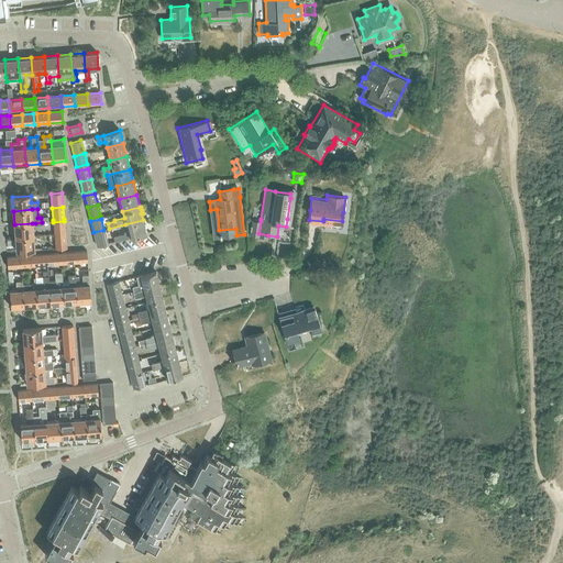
[(114,241),(130,238),(146,233),(143,220),(125,224),(128,231),(123,232),(124,234),(113,236),(114,241)]
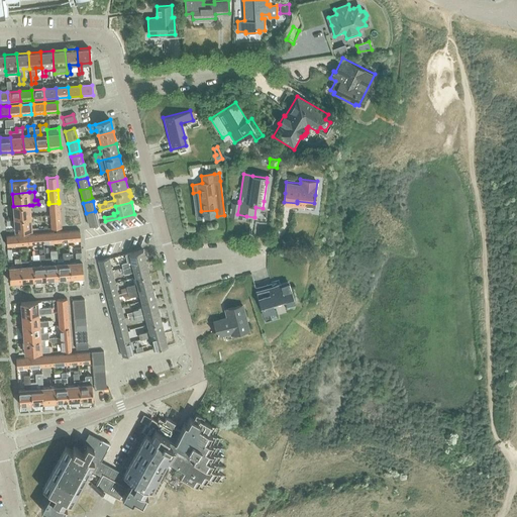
[(48,204),(49,216),(60,215),(59,203),(48,204)]
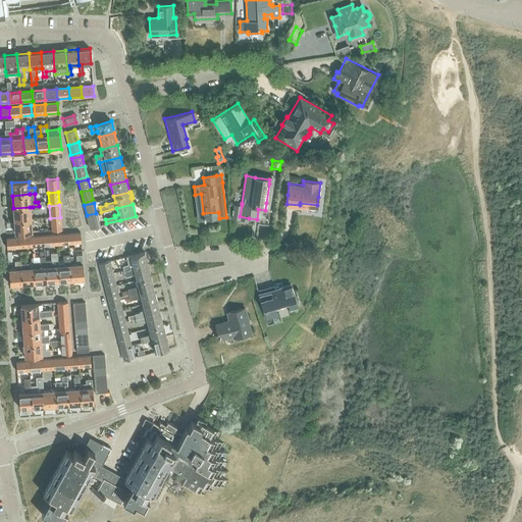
[(13,208),(14,220),(31,219),(30,207),(13,208)]
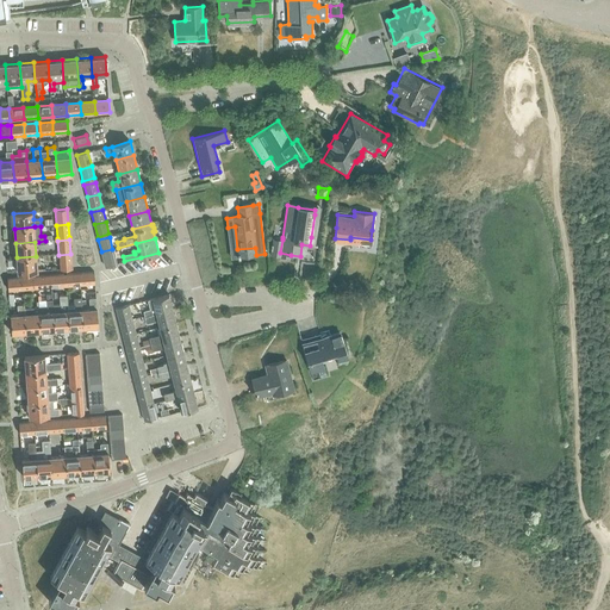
[(112,249),(101,251),(105,267),(117,263),(112,249)]
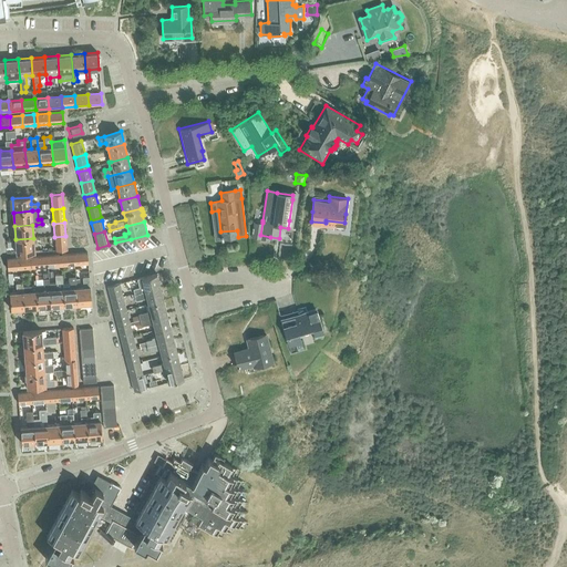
[(65,236),(54,237),(57,250),(68,249),(65,236)]
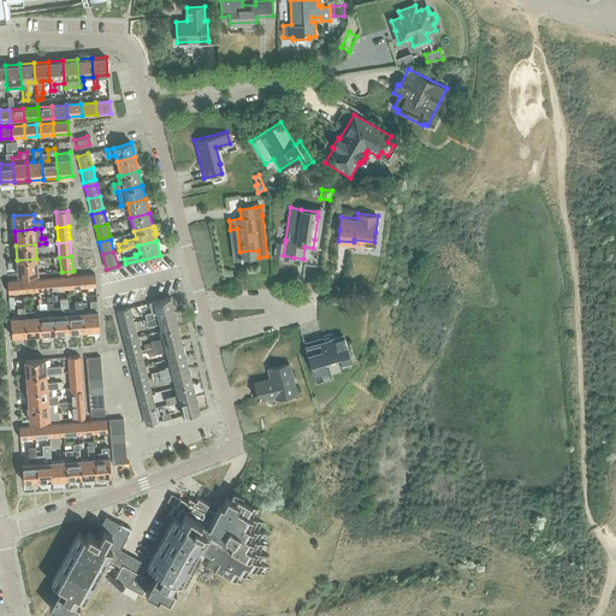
[(36,259),(17,260),(18,276),(37,274),(36,259)]
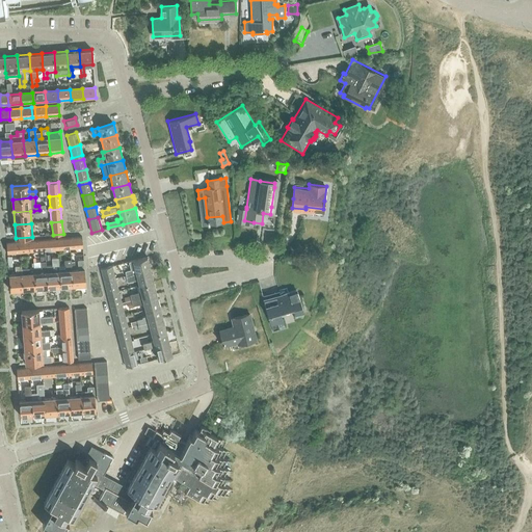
[(82,237),(69,238),(70,248),(82,247),(82,237)]
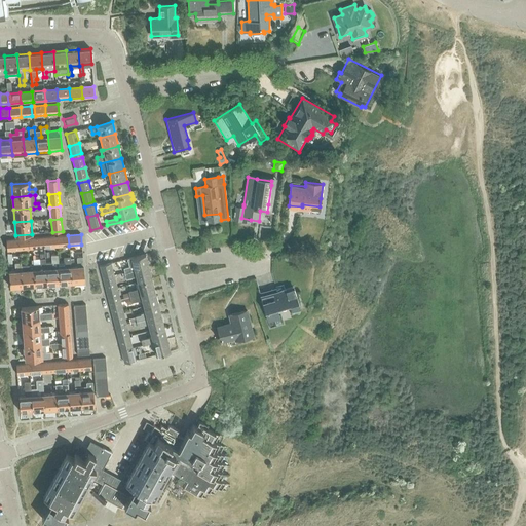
[(57,236),(54,236),(55,247),(58,247),(69,246),(68,235),(57,236)]
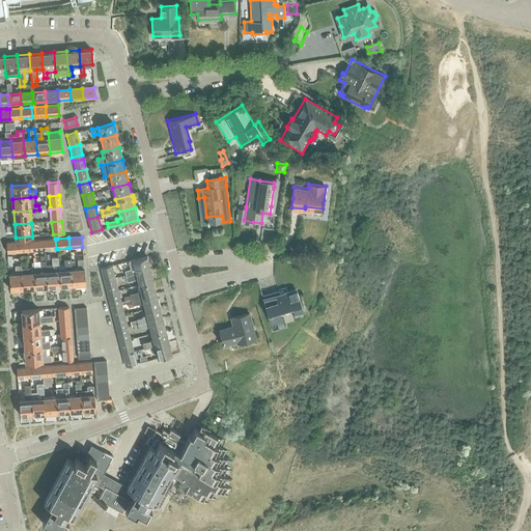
[(55,239),(44,240),(45,250),(56,249),(55,239)]
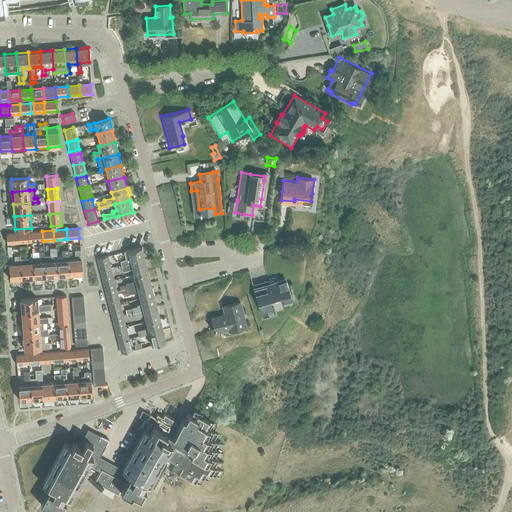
[(31,232),(29,232),(30,242),(43,241),(42,231),(31,232)]
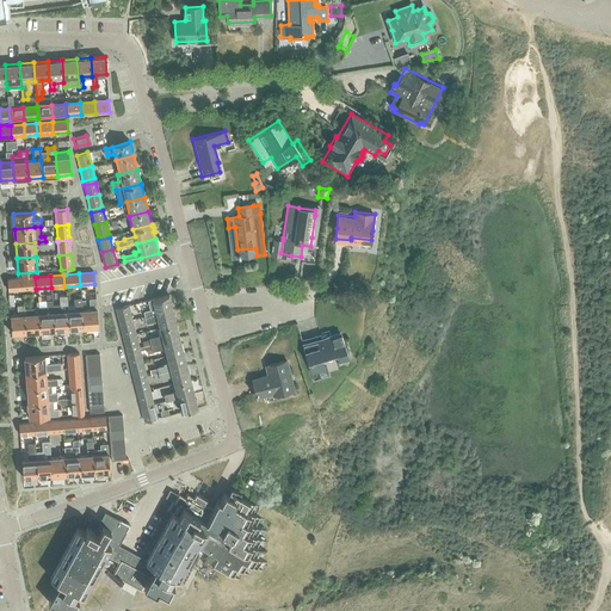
[(35,277),(22,278),(23,290),(36,289),(35,277)]
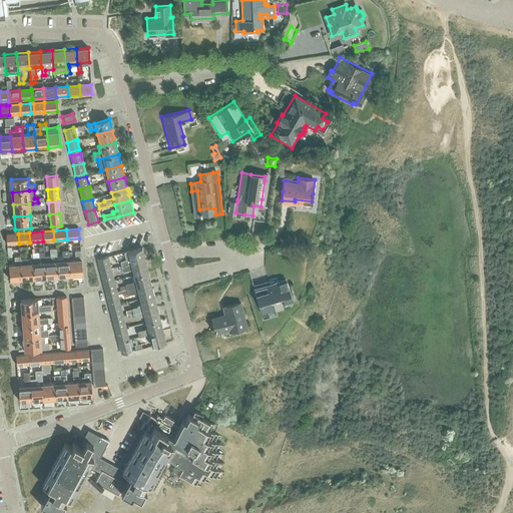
[(19,243),(18,233),(6,234),(7,244),(19,243)]
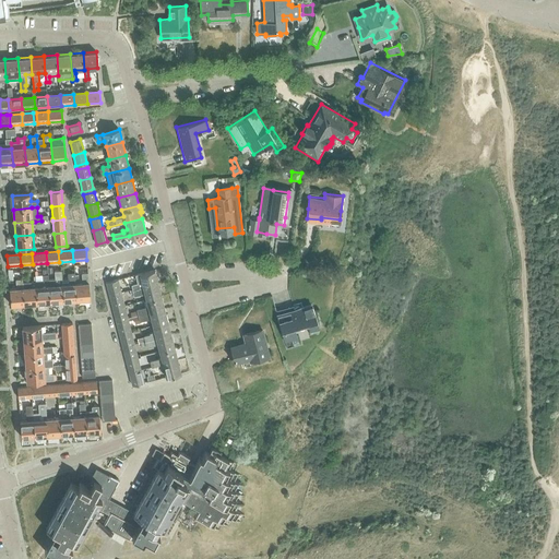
[(43,281),(35,281),(37,302),(50,301),(49,285),(48,273),(47,269),(43,269),(43,274),(43,281)]
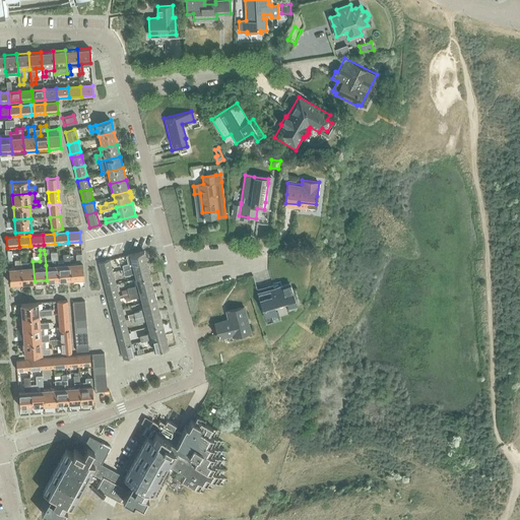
[(122,265),(123,268),(147,262),(143,250),(130,253),(130,254),(126,255),(128,263),(122,265)]
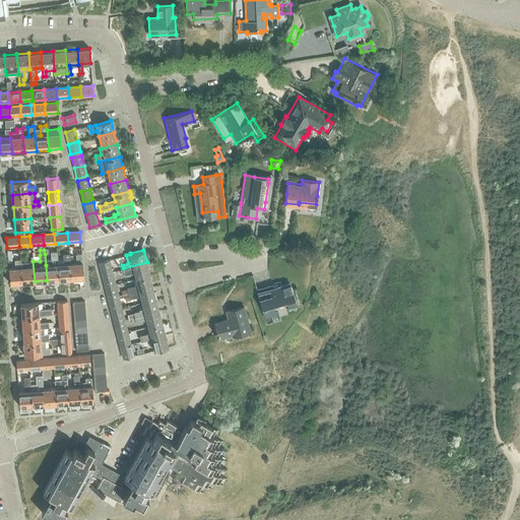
[(52,265),(46,265),(47,280),(59,279),(58,264),(57,251),(51,252),(52,265)]
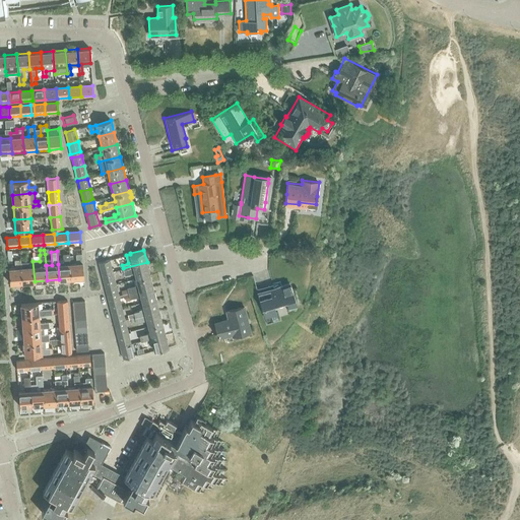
[(64,264),(58,264),(59,279),(71,278),(70,263),(69,261),(69,255),(69,253),(63,254),(64,264)]
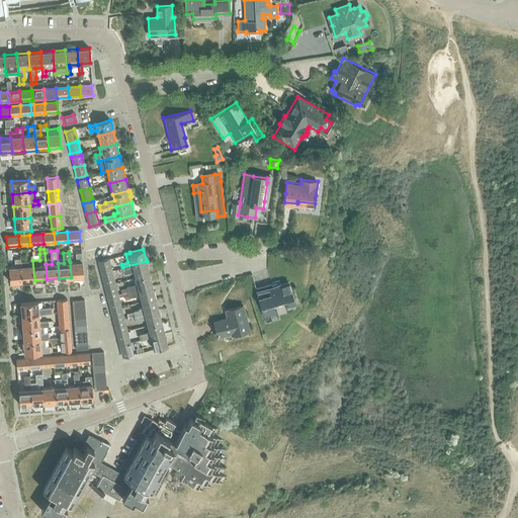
[(75,253),(76,262),(70,262),(71,277),(72,277),(72,279),(75,279),(78,278),(78,277),(83,276),(82,261),(81,252),(75,253)]
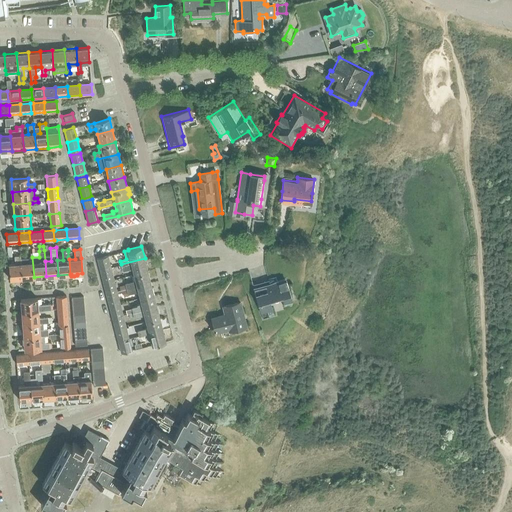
[(22,278),(20,258),(20,255),(14,256),(14,264),(8,264),(9,279),(22,278)]
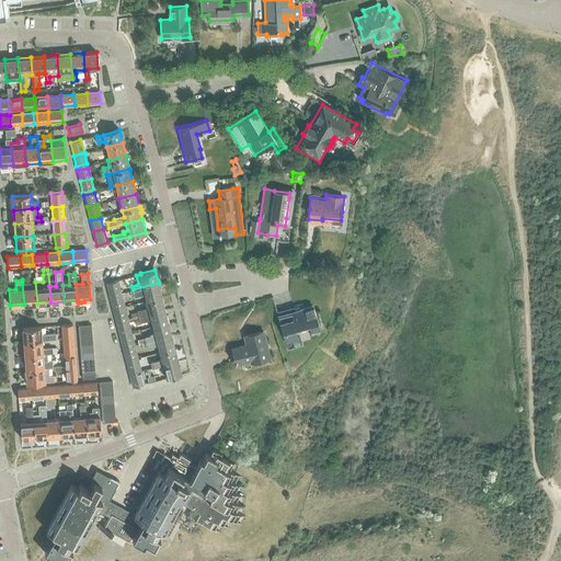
[(106,282),(110,296),(121,293),(117,279),(106,282)]
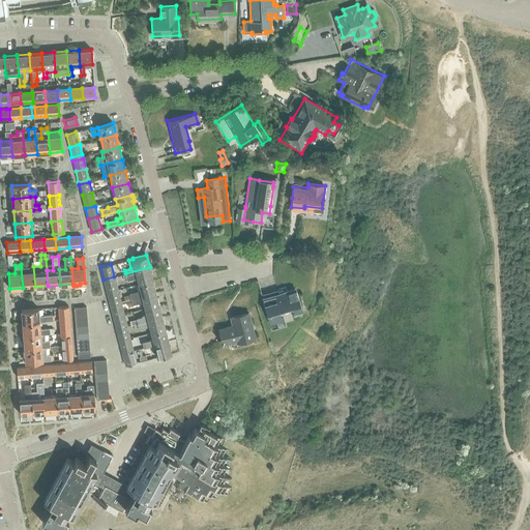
[(33,266),(21,267),(23,288),(35,287),(33,266)]
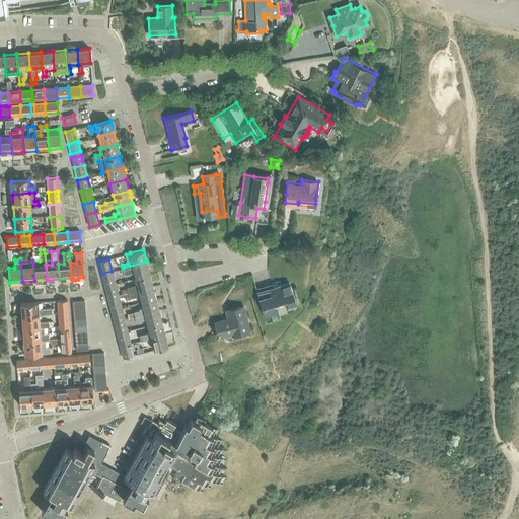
[(134,272),(136,277),(150,274),(147,262),(123,268),(125,275),(134,272)]
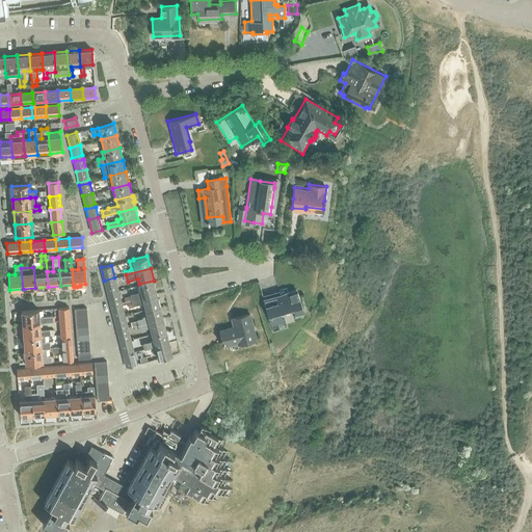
[(104,281),(107,292),(117,289),(114,277),(104,281)]
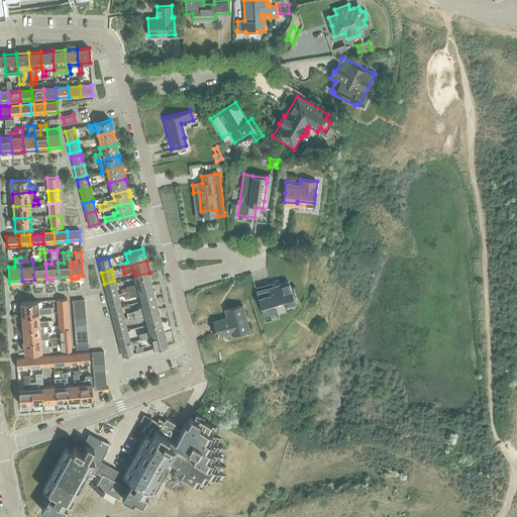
[(126,286),(127,291),(152,285),(149,273),(135,276),(137,283),(126,286)]
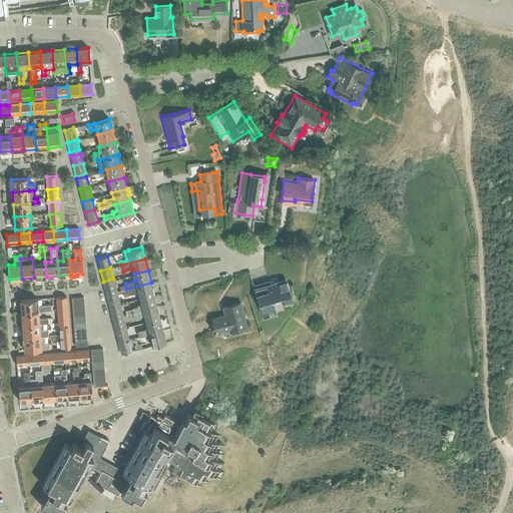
[(104,284),(106,294),(117,292),(114,281),(113,279),(103,282),(104,284)]
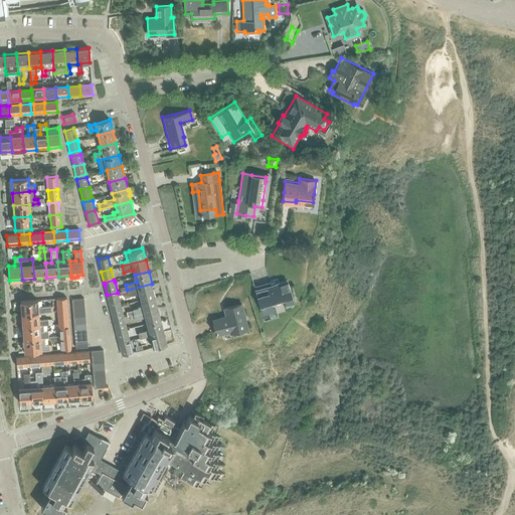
[(294,301),(293,299),(288,281),(280,283),(254,290),(264,321),(276,318),(272,302),(284,298),(286,304),(294,301)]
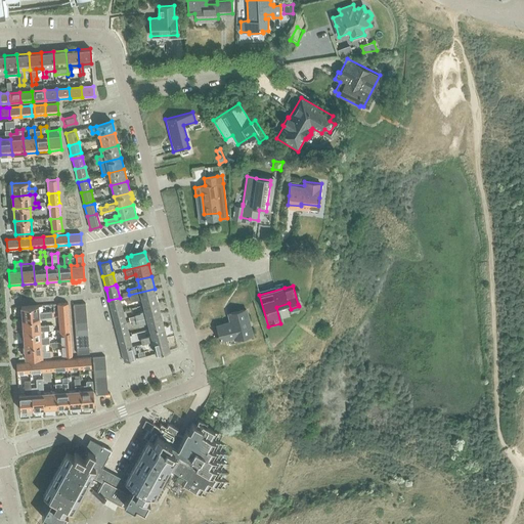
[(141,298),(143,304),(158,300),(155,289),(129,295),(131,301),(141,298)]
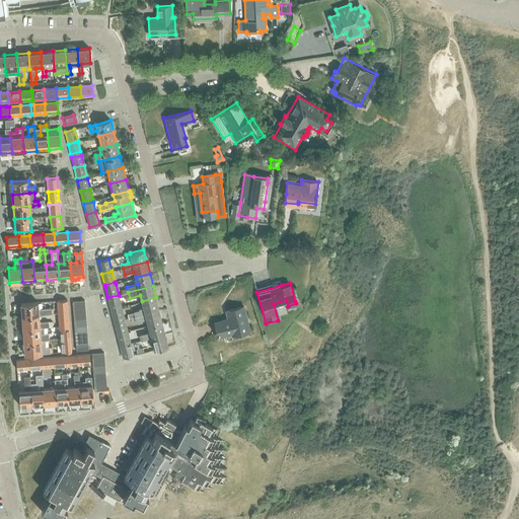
[(128,292),(119,295),(119,297),(124,296),(126,301),(130,300),(130,298),(128,292)]
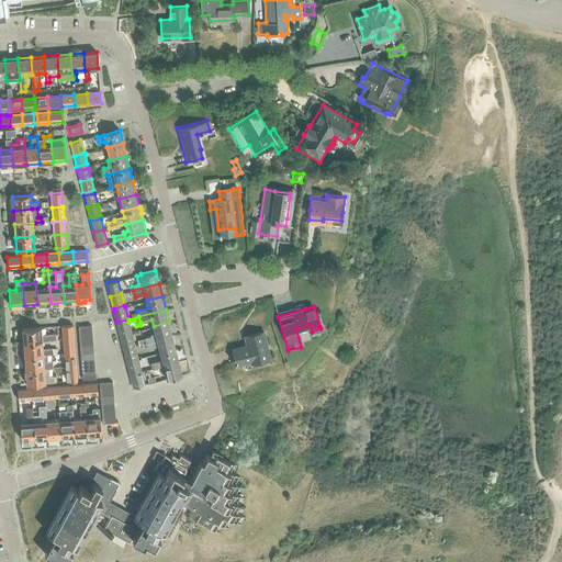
[(116,322),(120,335),(132,332),(128,322),(128,319),(116,322)]
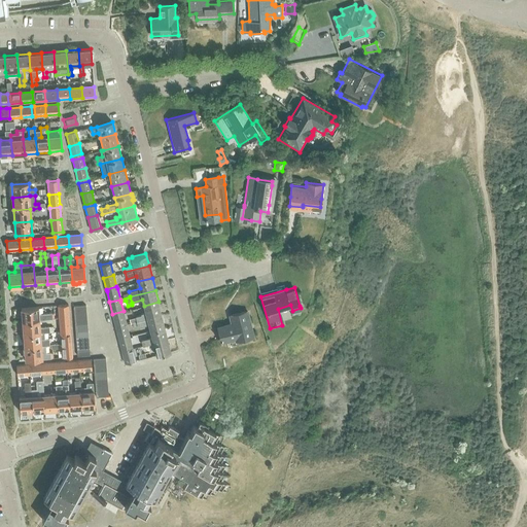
[(131,322),(132,322),(162,314),(159,302),(144,306),(145,312),(141,313),(141,315),(136,316),(136,317),(130,319),(131,322)]
